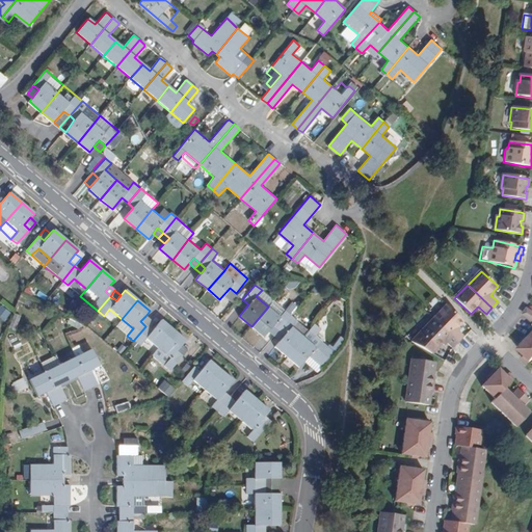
[(463,322),(447,306),(433,319),(458,343),(463,337),(456,329),(463,322)]
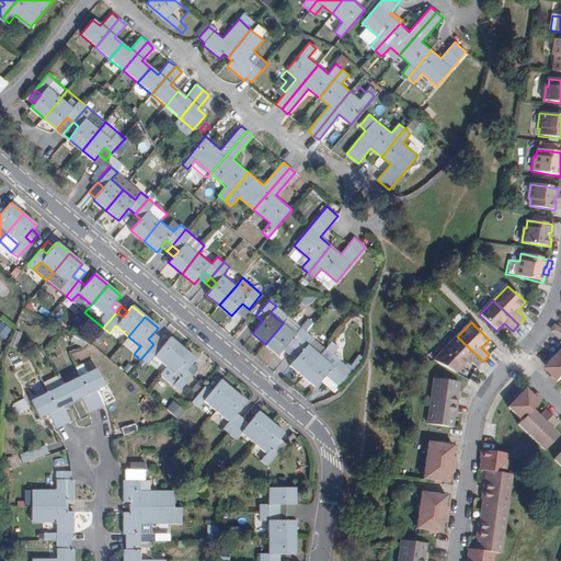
[(295,334),(283,323),(265,344),(278,355),(283,350),(288,343),(295,348),(308,333),(301,327),(295,334)]
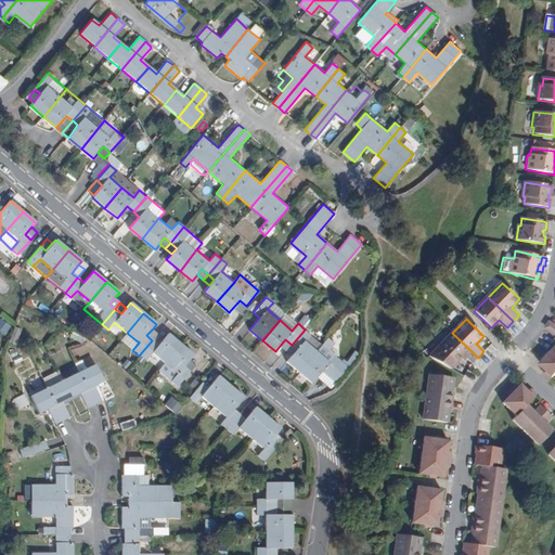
[(157,334),(152,330),(146,335),(152,340),(157,334)]
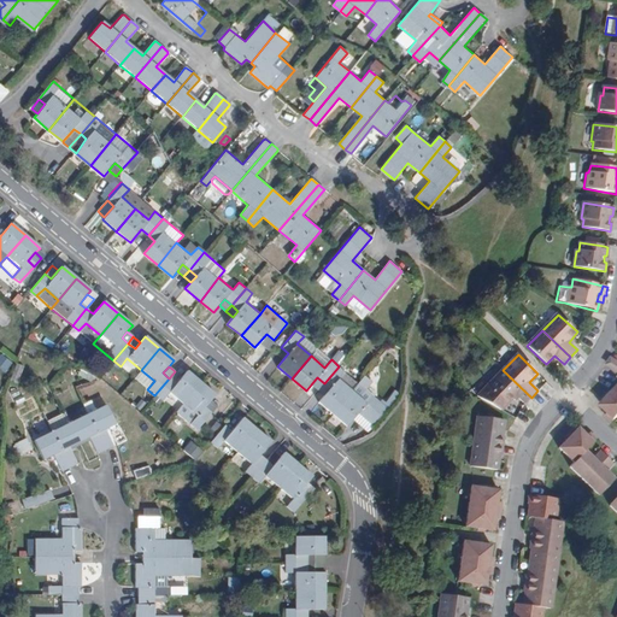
[(346,371),(339,366),(324,383),(330,388),(324,395),(319,401),(334,413),(352,391),(339,380),(346,371)]
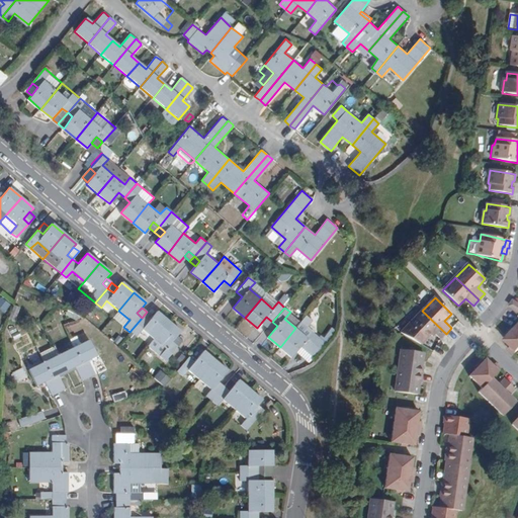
[(446,334),(422,311),(401,334),(420,344),(433,332),(440,339),(446,334)]
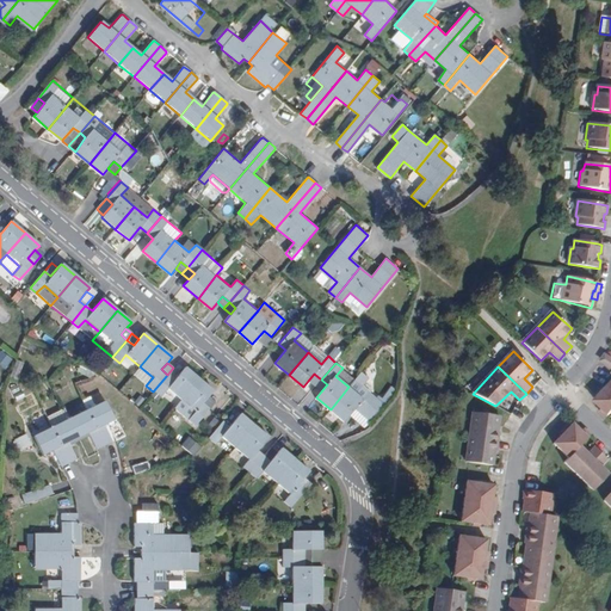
[(167,375),(153,392),(160,396),(167,388),(180,401),(198,380),(185,368),(179,374),(174,381),(167,375)]
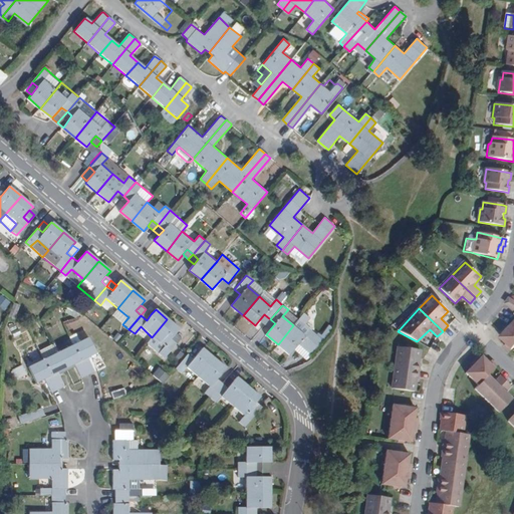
[(151,314),(146,309),(141,315),(147,320),(151,314)]
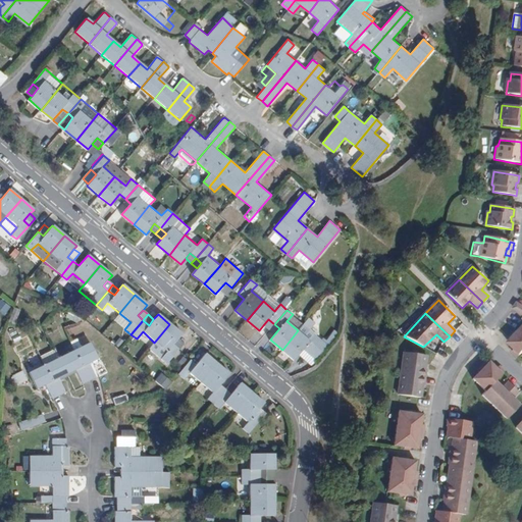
[(274,324),(268,319),(263,325),(269,330),(274,324)]
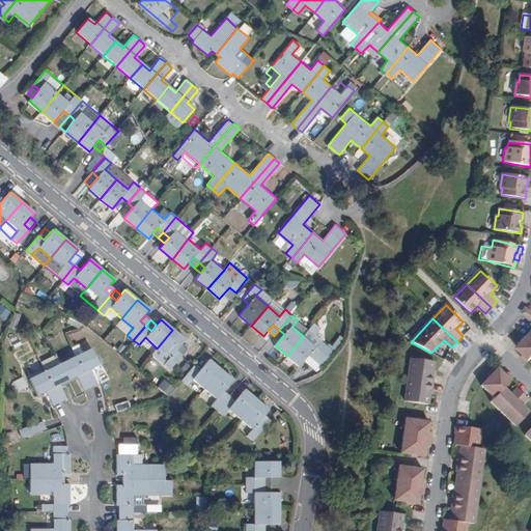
[(172,330),(157,348),(169,359),(163,366),(169,370),(182,356),(175,351),(178,346),(185,339),(172,330)]
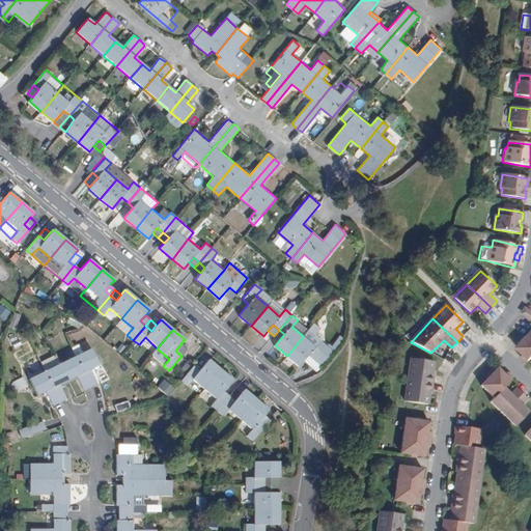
[(284,334),(279,330),(274,336),(279,340),(284,334)]
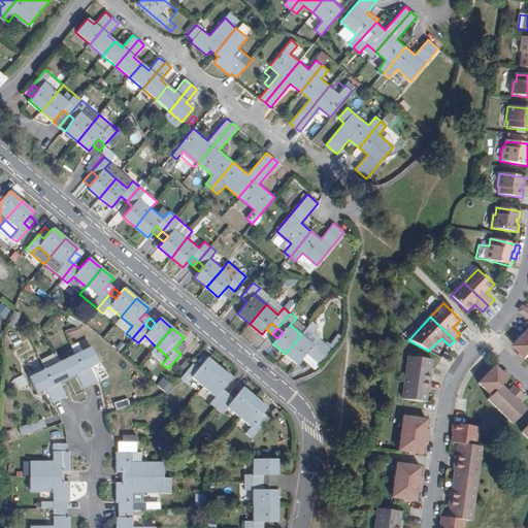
[(307,328),(301,334),(286,354),(297,364),(302,359),(307,354),(321,364),(333,350),(320,338),(314,344),(308,340),(314,334),(307,328)]
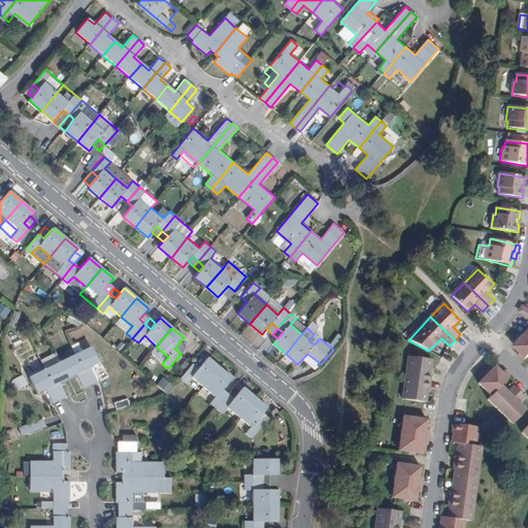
[(522,354),(520,356),(525,362),(527,358),(527,332),(515,347),(522,354)]
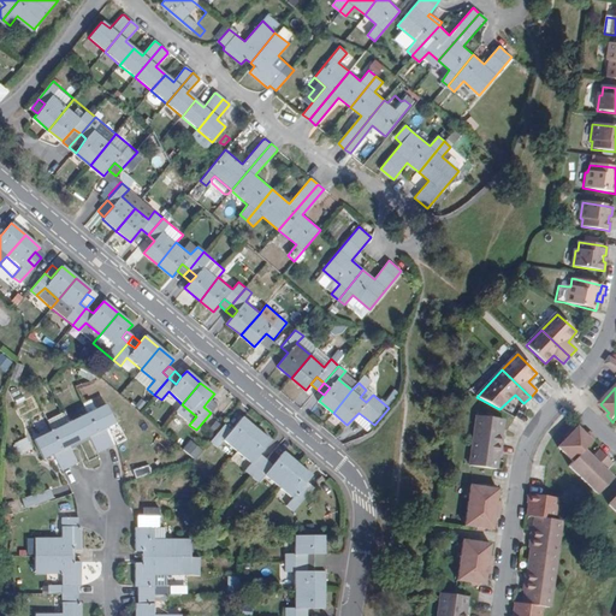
[(104,450),(112,445),(105,428),(113,425),(106,406),(94,409),(90,401),(83,404),(87,414),(104,450)]
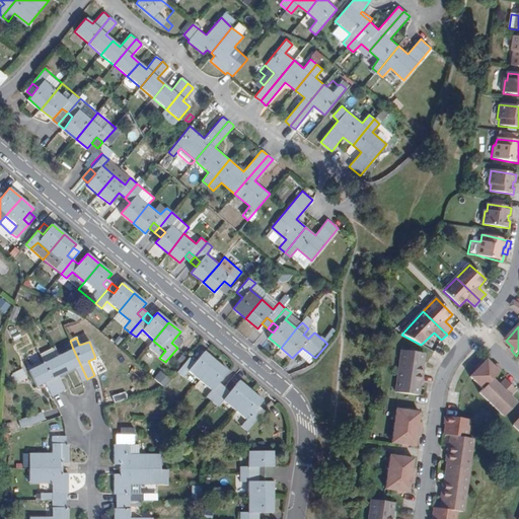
[(171,343),(177,348),(181,344),(174,339),(171,343)]
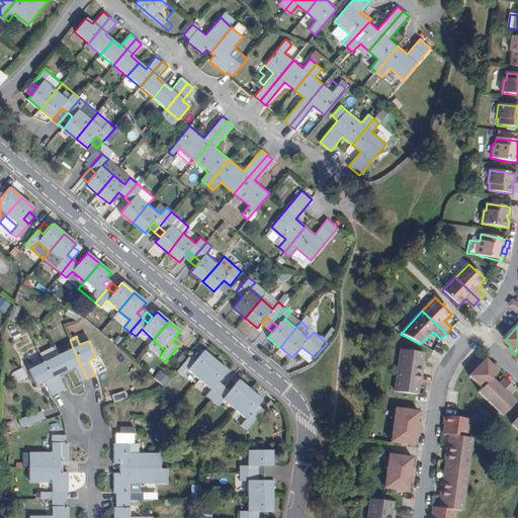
[(165,350),(153,340),(148,347),(159,357),(165,350)]
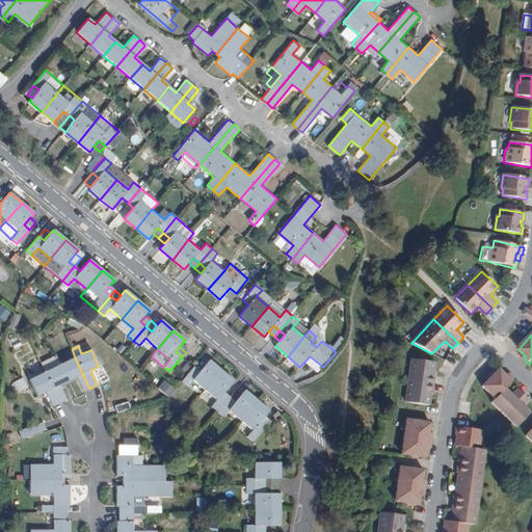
[(323,367),(310,356),(304,362),(318,373),(323,367)]
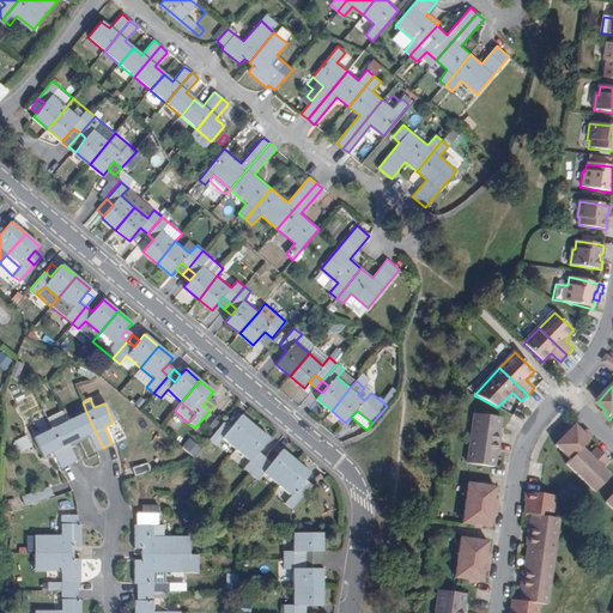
[(46,420),(50,429),(68,420),(64,412),(46,420)]
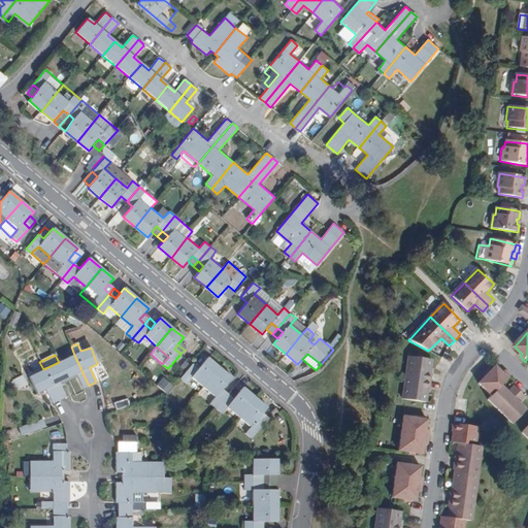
[(81,389),(89,386),(74,355),(59,362),(66,378),(74,374),(76,377),(81,389)]
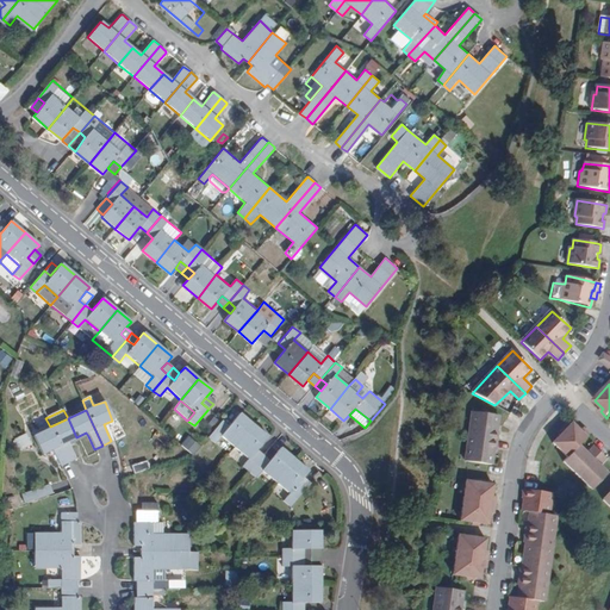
[(470,435),(498,440),(499,430),(497,429),(498,415),(473,411),(470,435)]
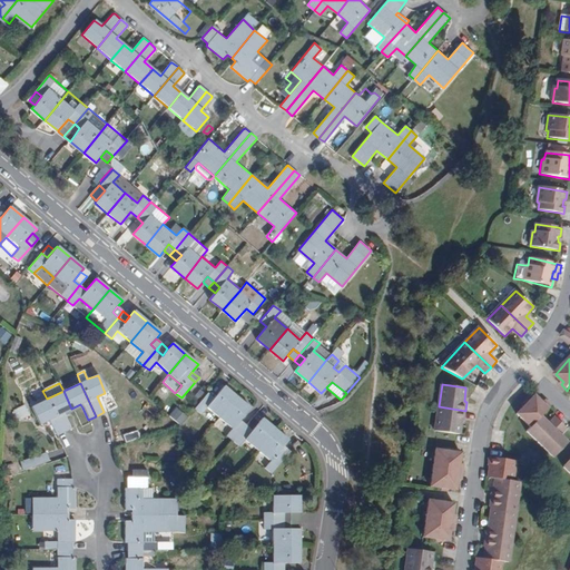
[(214,397),(207,392),(199,401),(194,409),(202,414),(208,406),(220,416),(237,397),(225,386),(214,397)]
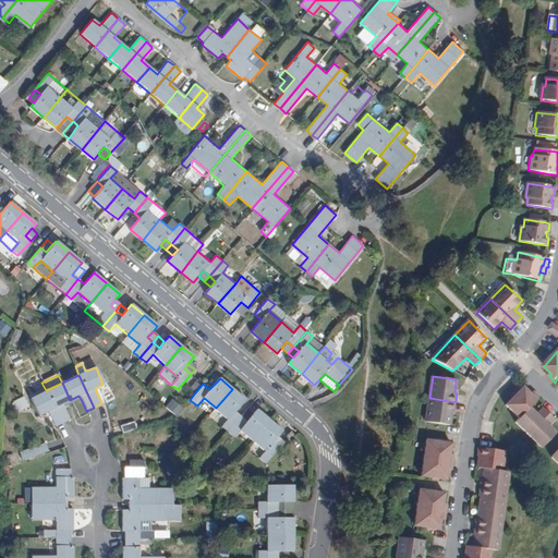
[(46,390),(61,423),(69,420),(63,408),(61,404),(70,400),(62,383),(46,390)]
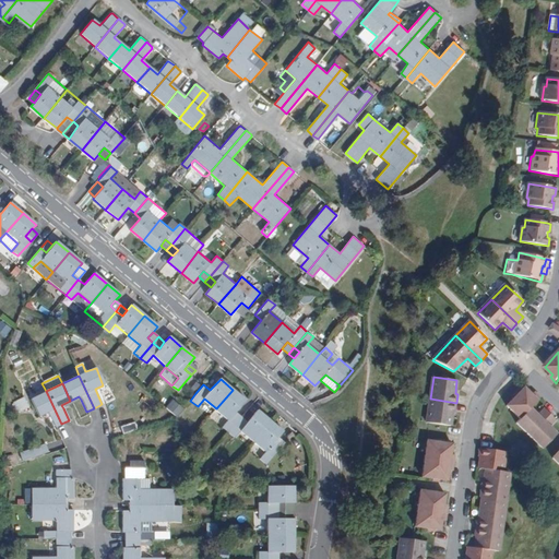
[(542,399),(535,393),(532,396),(524,389),(508,407),(520,419),(530,408),(531,409),(542,399)]
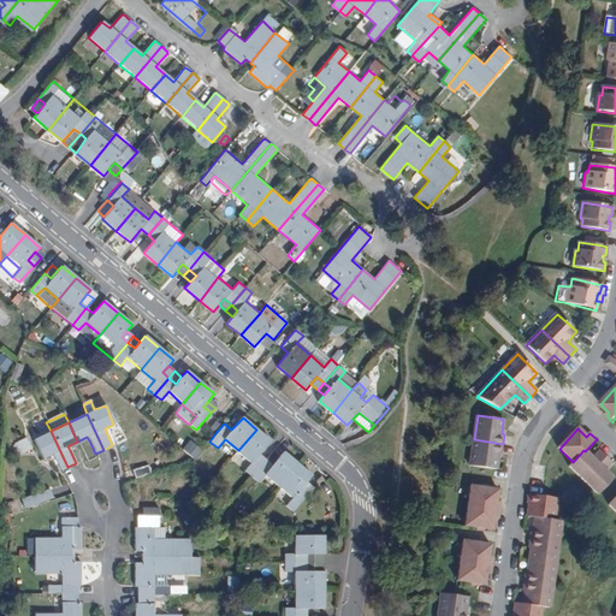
[(256,430),(238,450),(253,462),(246,471),(252,477),(266,458),(260,454),(270,440),(256,430)]
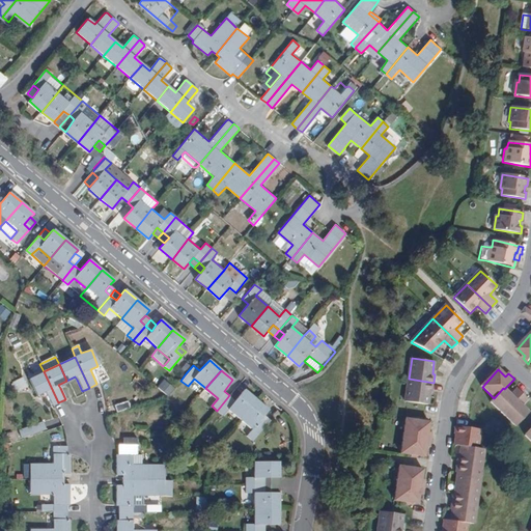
[(45,392),(52,406),(58,402),(44,371),(28,380),(23,382),(28,391),(32,389),(36,396),(45,392)]
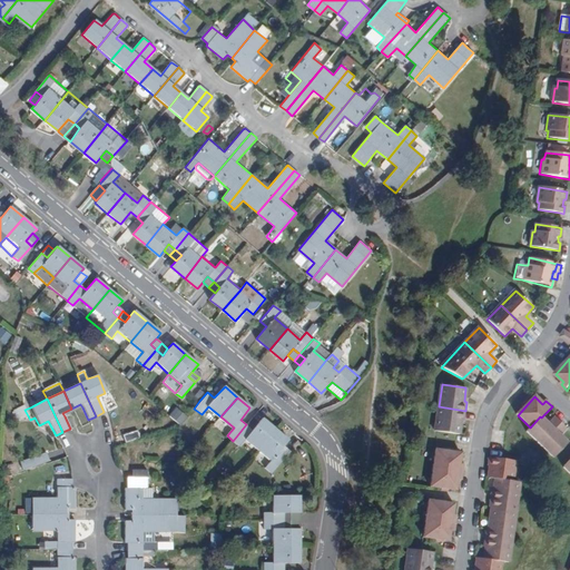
[(176,405),(167,416),(178,426),(188,415),(176,405)]
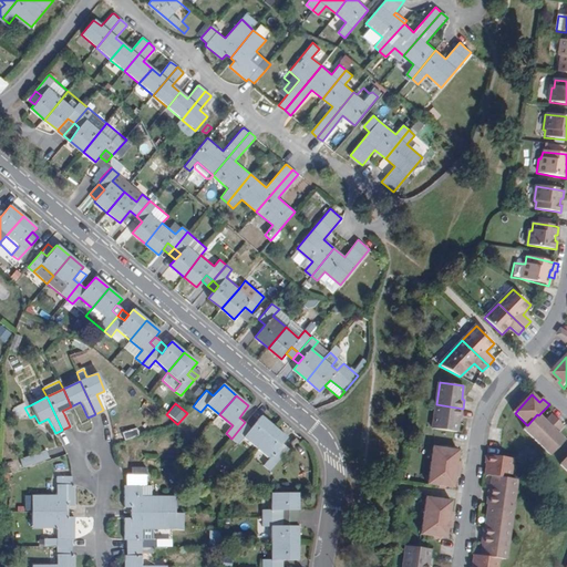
[(462,416),(463,409),(436,404),(432,426),(456,431),(459,416),(462,416)]
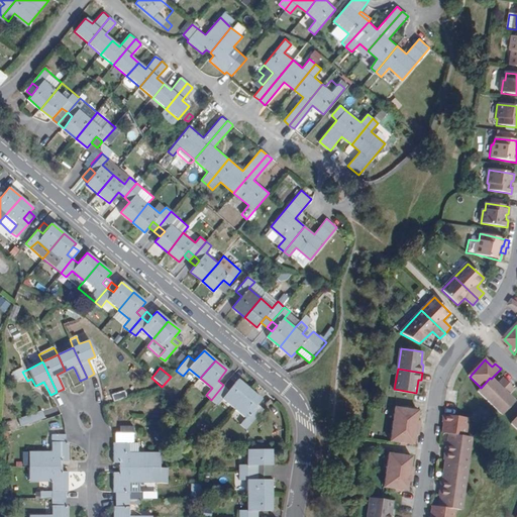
[(27,381),(22,372),(13,376),(18,385),(27,381)]
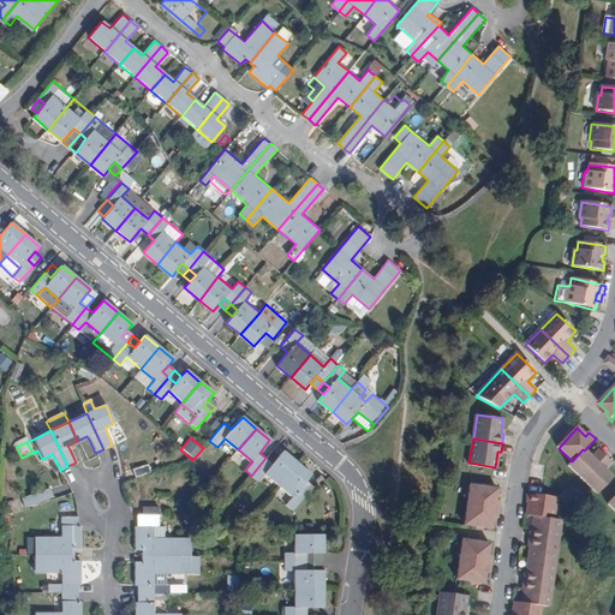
[(591,458),(584,451),(583,449),(572,461),(567,465),(581,479),(604,455),(598,451),(591,458)]
